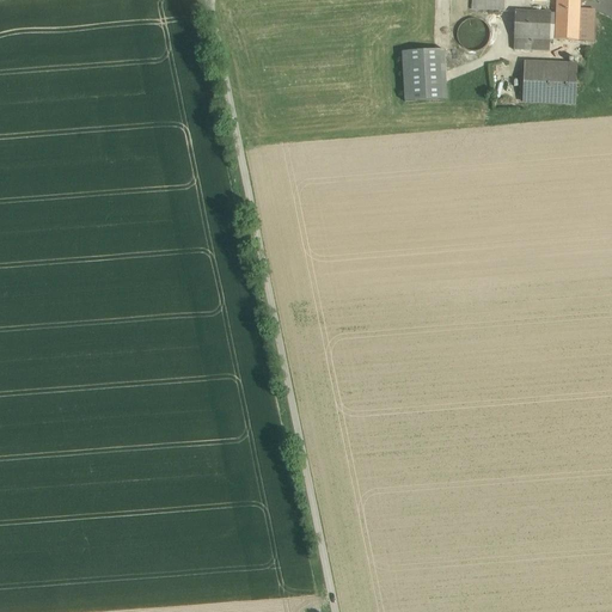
[(503,0),(472,0),(472,11),(503,11),(503,0)]
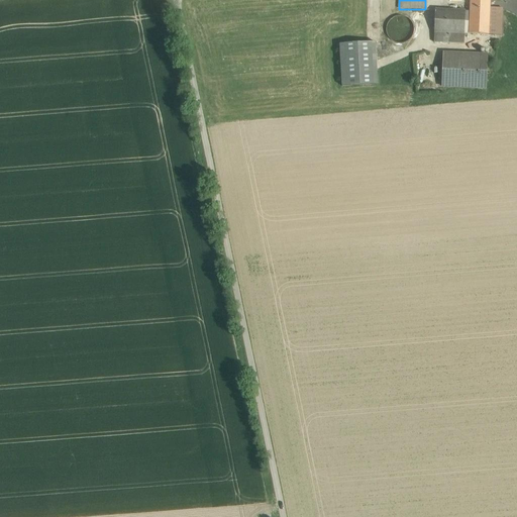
[(471,0),(470,33),(489,34),(490,7),(490,0),(471,0)]
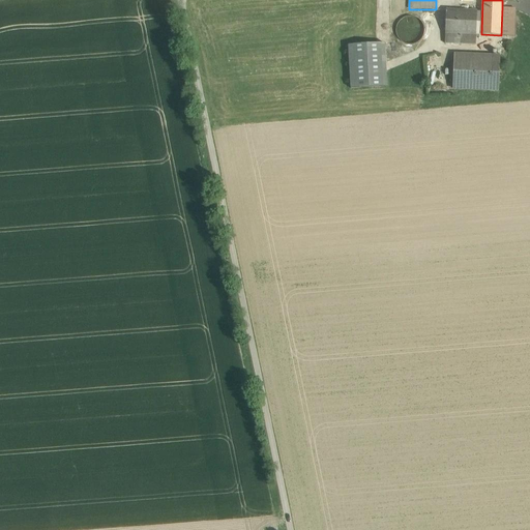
[(514,8),(502,7),(501,35),(513,36),(514,8)]
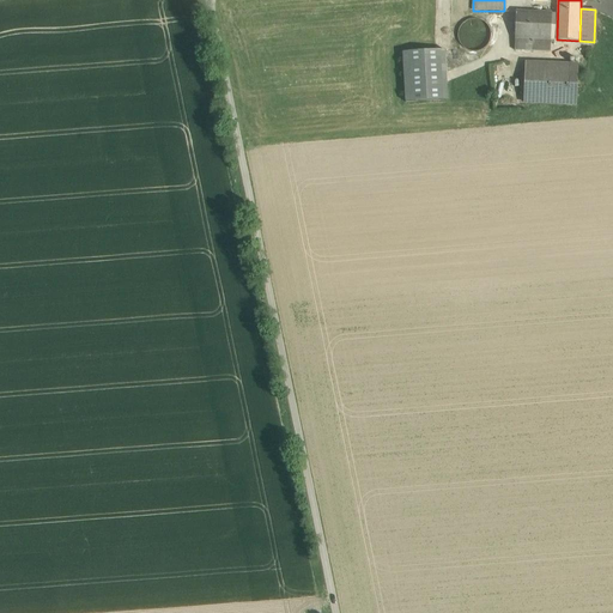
[(552,13),(516,12),(515,38),(551,40),(552,13)]
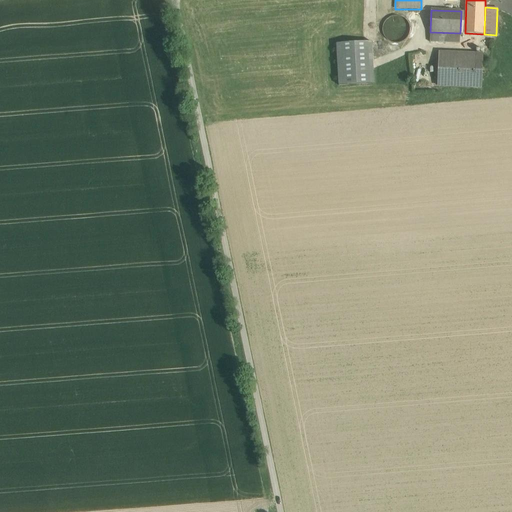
[(409,34),(410,29),(409,24),(406,19),(401,17),(396,16),(391,17),(387,20),(384,24),(383,29),(384,34),(387,39),(391,42),(397,43),(402,42),(406,39),(409,34)]
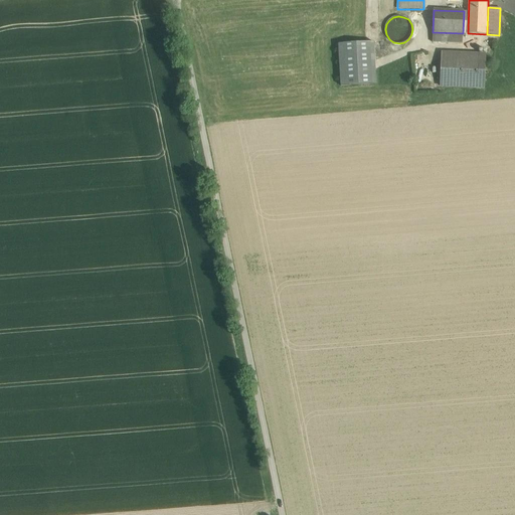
[(463,33),(433,32),(433,42),(463,43),(463,33)]
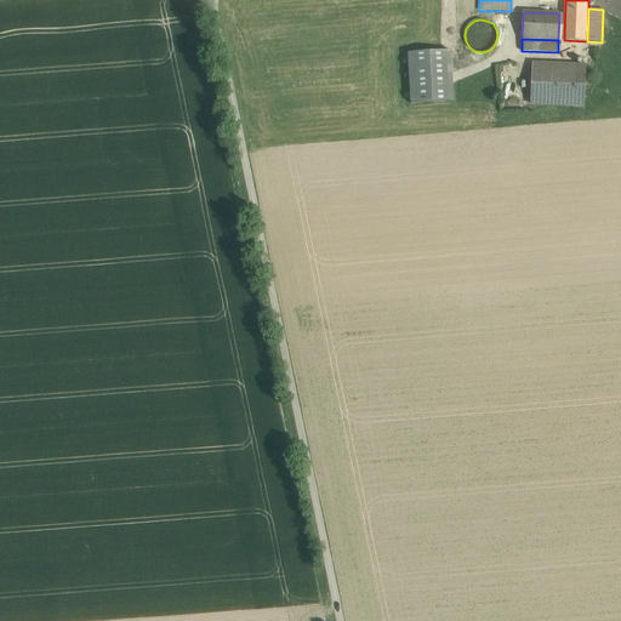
[(451,51),(408,53),(411,103),(454,102),(451,51)]
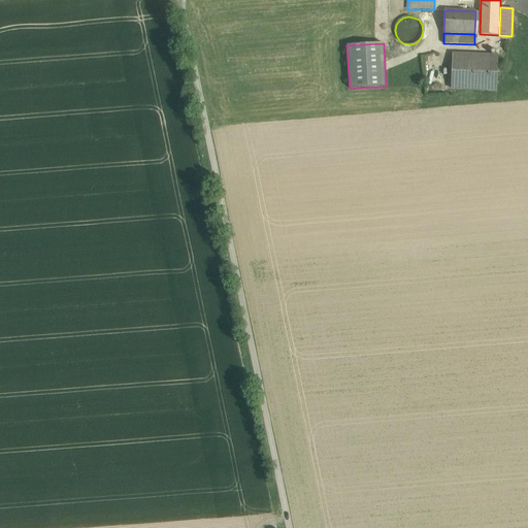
[(498,56),(453,54),(452,89),(496,90),(498,56)]
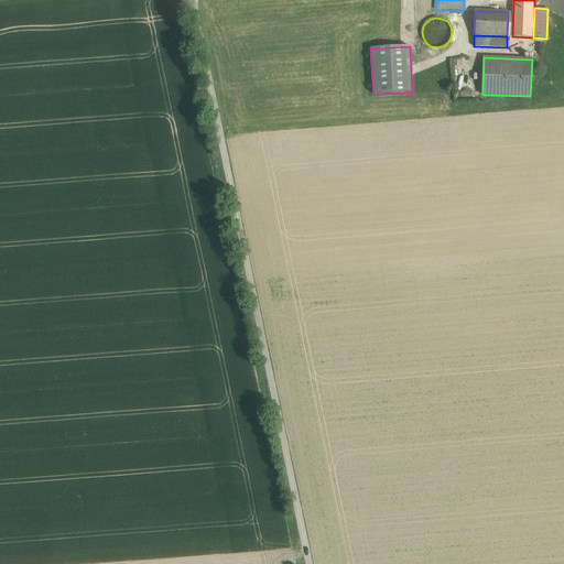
All buildings are outlined.
